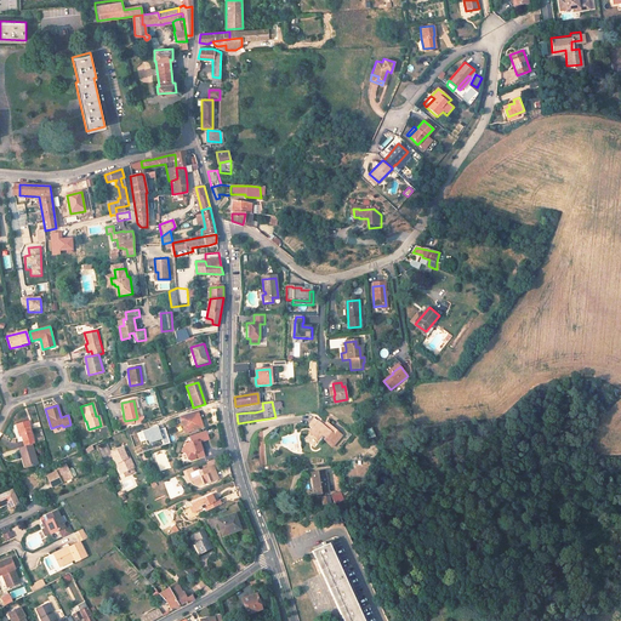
[(203,427),(198,414),(181,419),(186,433),(203,427)]
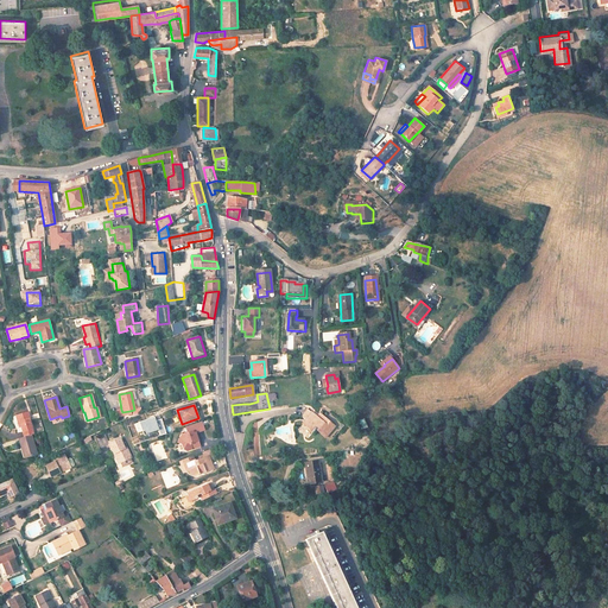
[(309,411),(302,418),(305,422),(309,424),(305,426),(314,434),(316,431),(323,436),(325,438),(328,436),(335,426),(322,416),(318,419),(317,417),(309,411)]
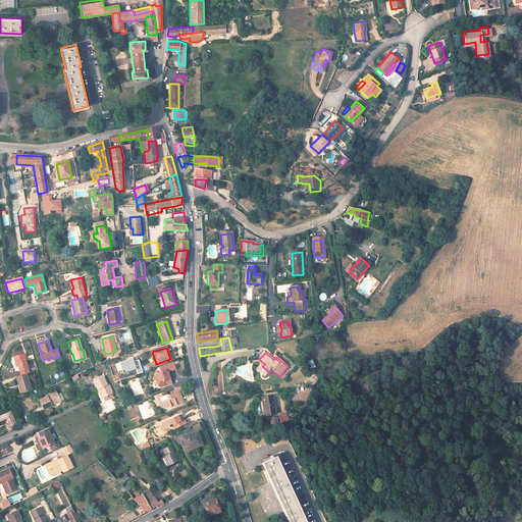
[(23,355),(13,358),(14,363),(16,362),(18,368),(20,375),(27,373),(28,373),(24,360),(23,355)]
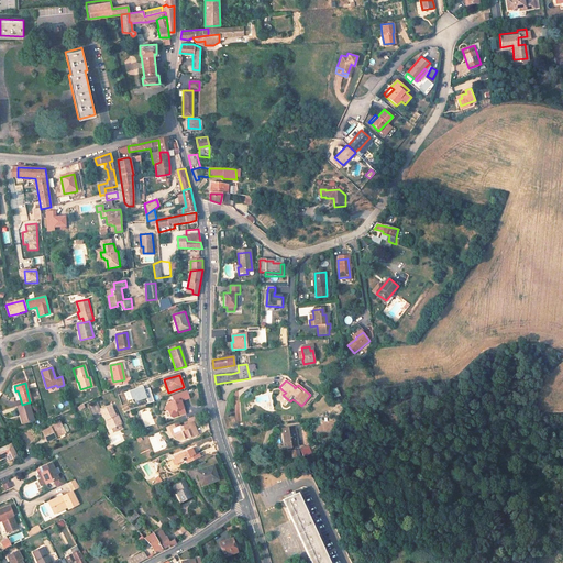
[(189,398),(187,390),(173,396),(174,401),(168,404),(167,407),(170,408),(168,411),(170,417),(174,418),(186,414),(184,407),(181,407),(179,403),(189,398)]
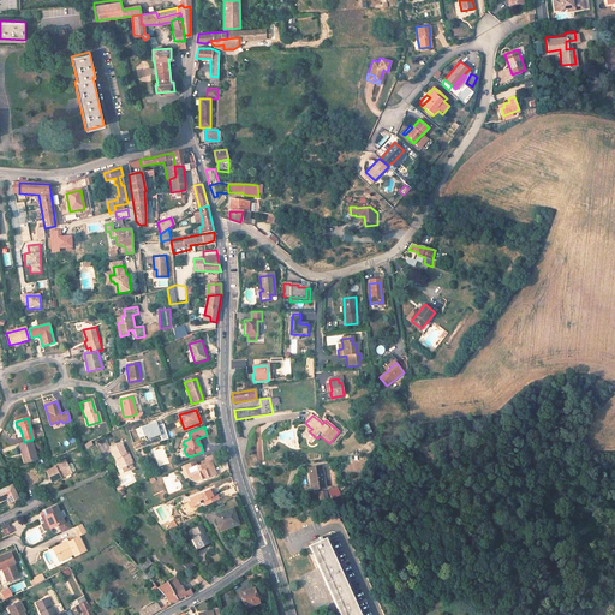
[(28,463),(37,459),(31,440),(24,442),(19,445),(22,453),(24,452),(28,463)]
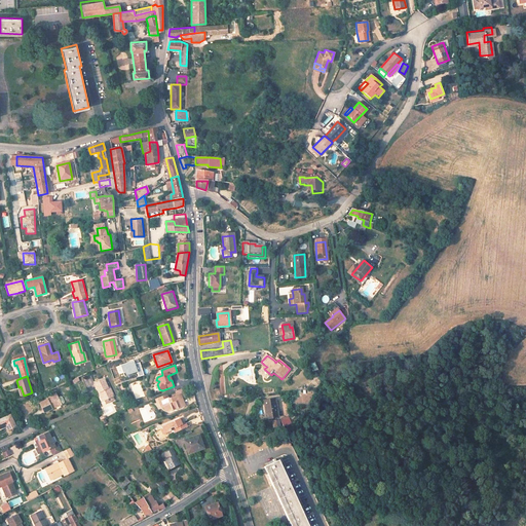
[(113,397),(109,388),(108,389),(104,380),(95,385),(99,393),(100,393),(104,402),(106,406),(115,402),(113,398),(113,397)]
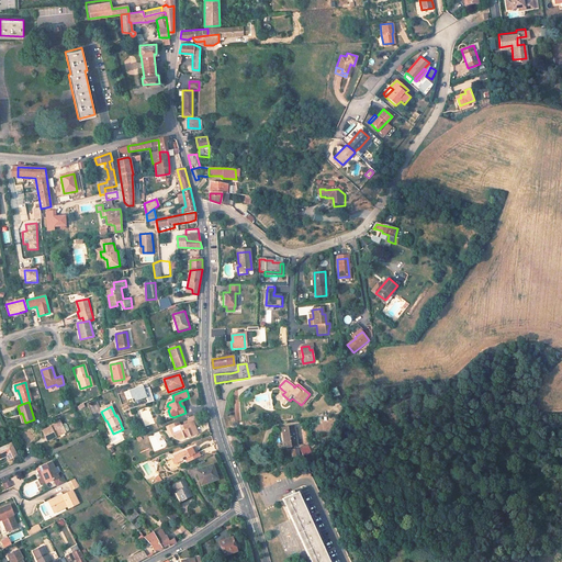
[(197,425),(193,416),(187,418),(188,424),(179,427),(178,427),(177,423),(168,426),(171,436),(172,435),(175,439),(179,441),(183,439),(195,435),(192,426),(197,425)]
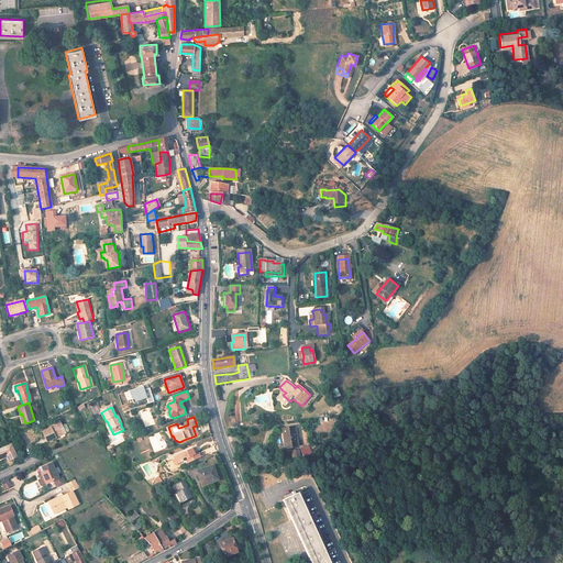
[(62,426),(59,421),(50,426),(51,428),(42,431),(47,442),(55,438),(55,437),(65,431),(62,426)]
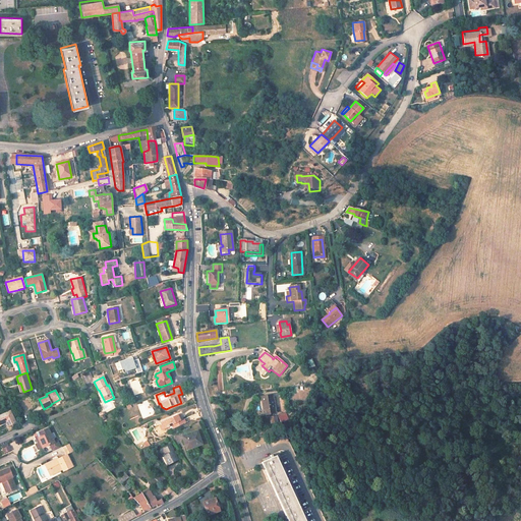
[(60,399),(51,404),(51,405),(64,399),(61,392),(57,394),(60,399)]
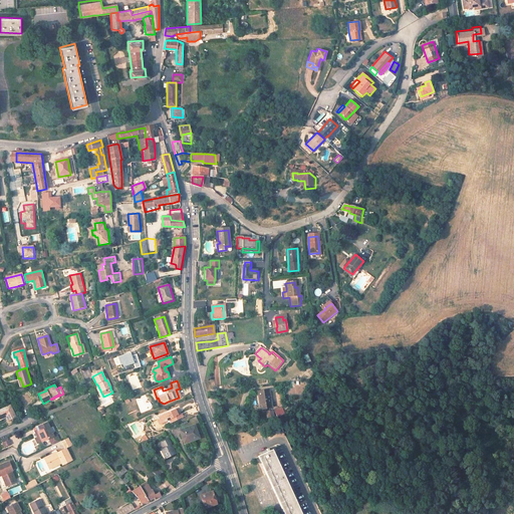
[(272,408),(269,390),(258,392),(260,410),(272,408)]
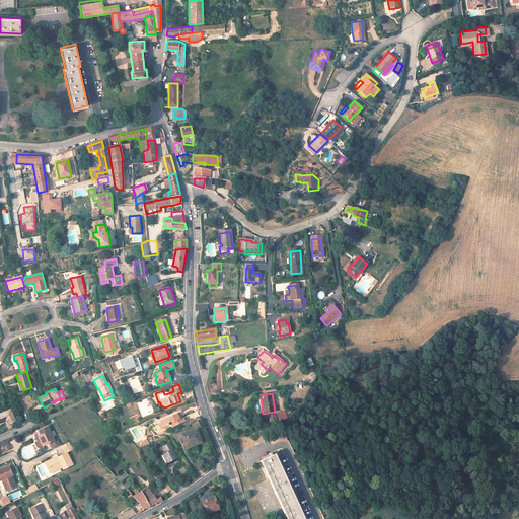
[(10,410),(0,414),(0,423),(6,421),(8,425),(16,422),(10,410)]
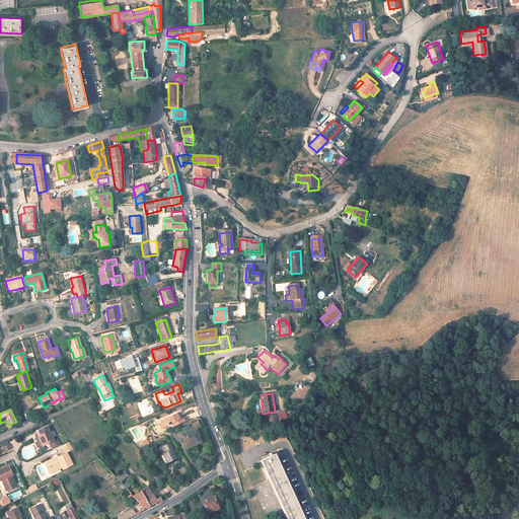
[(285,412),(277,415),(279,421),(287,417),(285,412)]
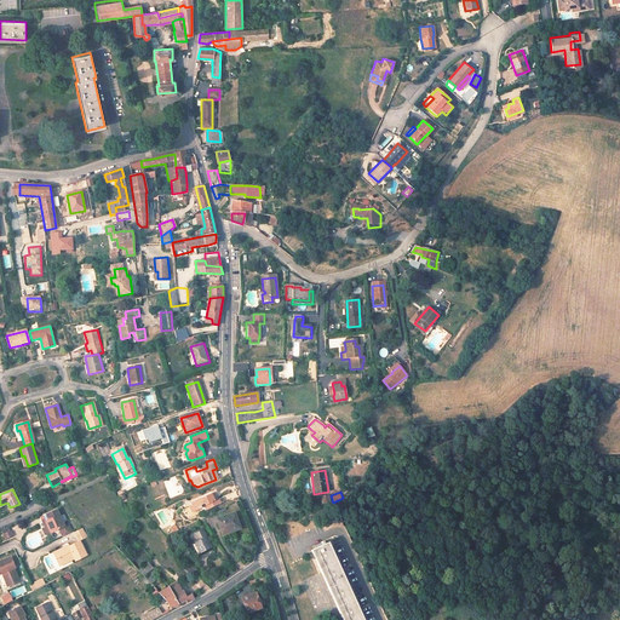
[(220,504),(218,500),(212,503),(211,499),(212,498),(211,495),(201,499),(196,501),(190,504),(191,506),(188,507),(191,514),(200,510),(199,506),(205,504),(205,506),(205,507),(206,511),(220,504)]
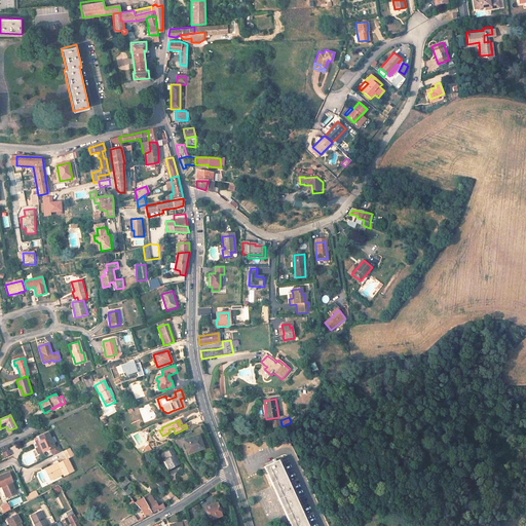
[(35,438),(39,447),(35,448),(38,454),(49,449),(52,456),(61,453),(58,446),(54,447),(47,433),(35,438)]
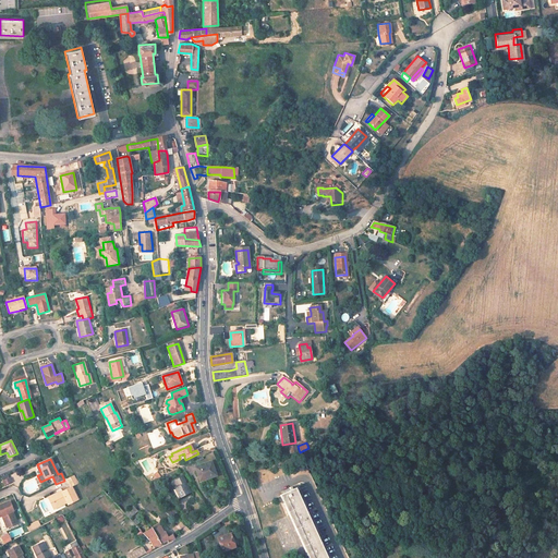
[(216,475),(210,461),(195,466),(201,482),(216,475)]
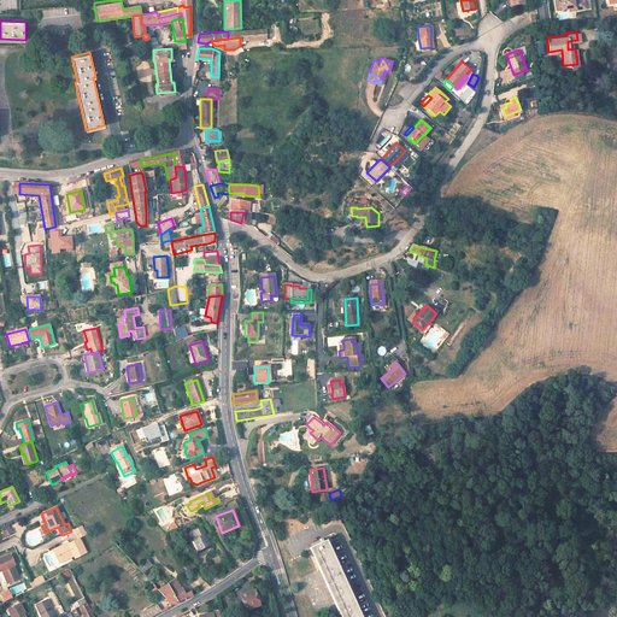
[(78,538),(87,534),(81,527),(72,530),(77,539),(78,538)]
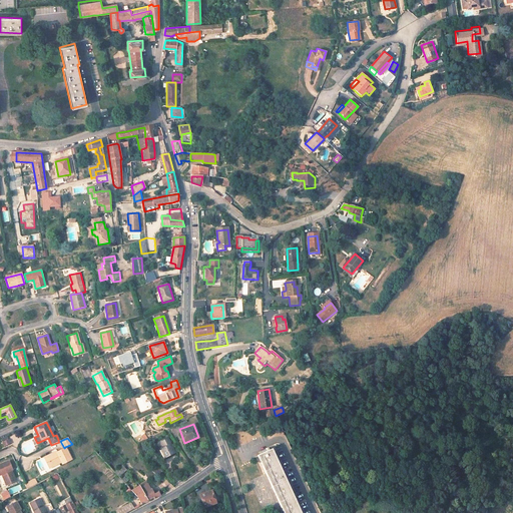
[(174,453),(166,439),(160,442),(163,449),(159,450),(164,459),(174,453)]
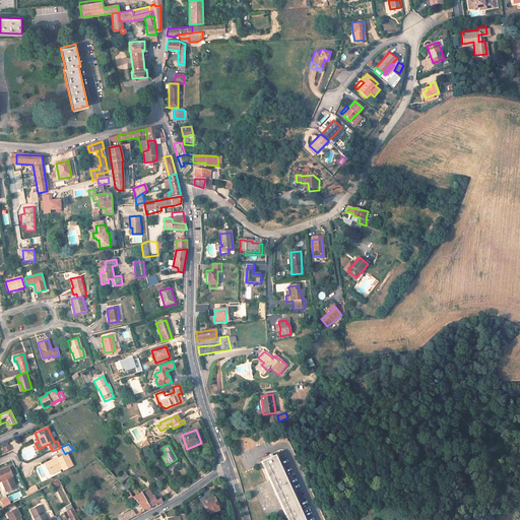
[(52,472),(62,468),(63,470),(72,465),(66,453),(65,454),(58,457),(57,457),(47,462),(52,472)]
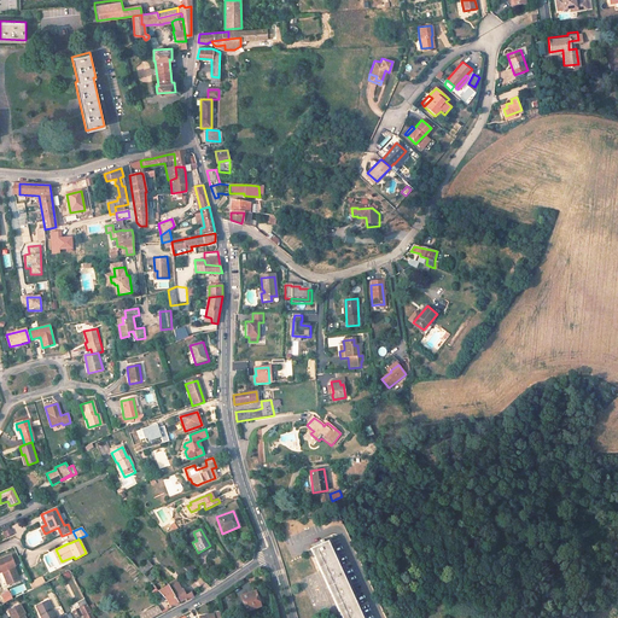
[(359,617),(325,541),(305,549),(337,617),(359,617)]
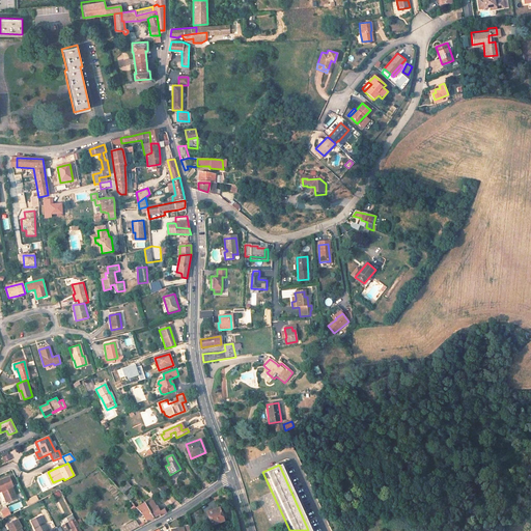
[(9,476),(0,480),(0,491),(3,491),(4,490),(8,501),(18,498),(12,486),(14,485),(9,476)]
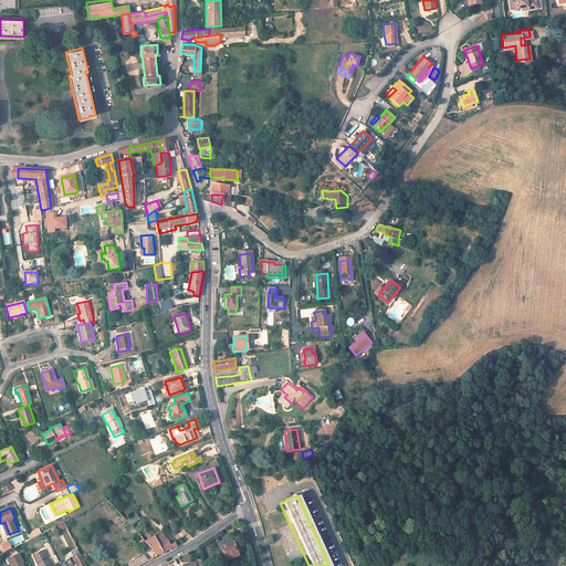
[(130,527),(139,519),(135,513),(125,521),(130,527)]
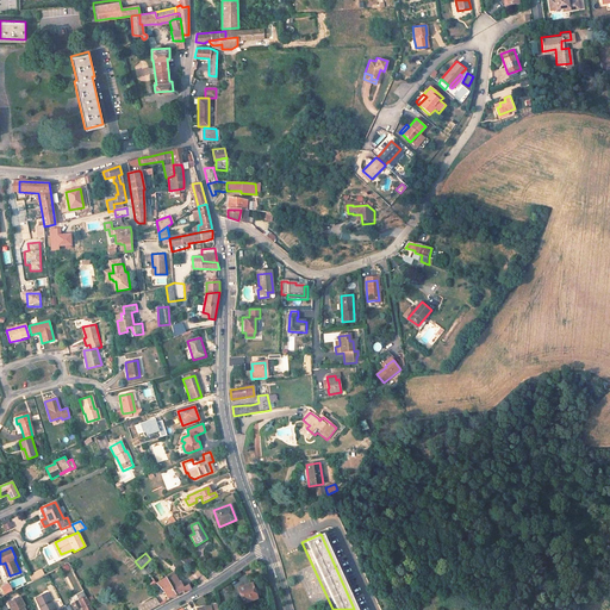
[(178,573),(193,560),(186,553),(180,558),(182,560),(173,567),(178,573)]
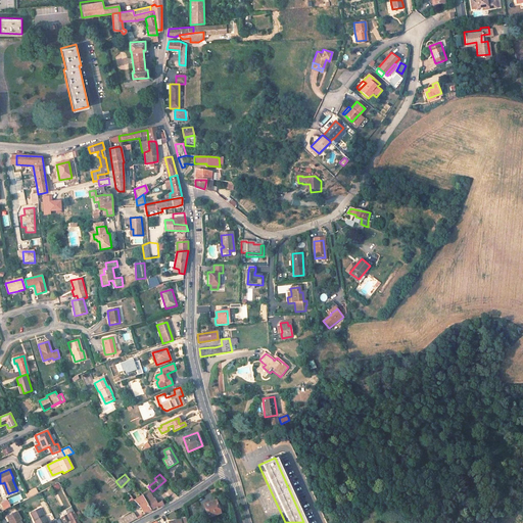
[(35,488),(25,493),(27,497),(37,492),(35,488)]
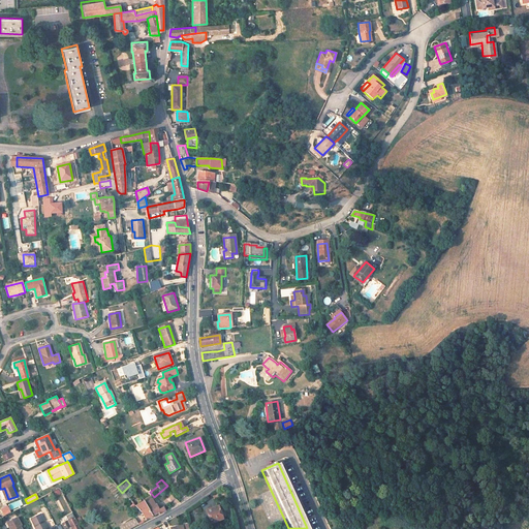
[(155,505),(152,500),(145,504),(153,517),(158,514),(159,515),(165,511),(163,507),(159,509),(156,504),(155,505)]
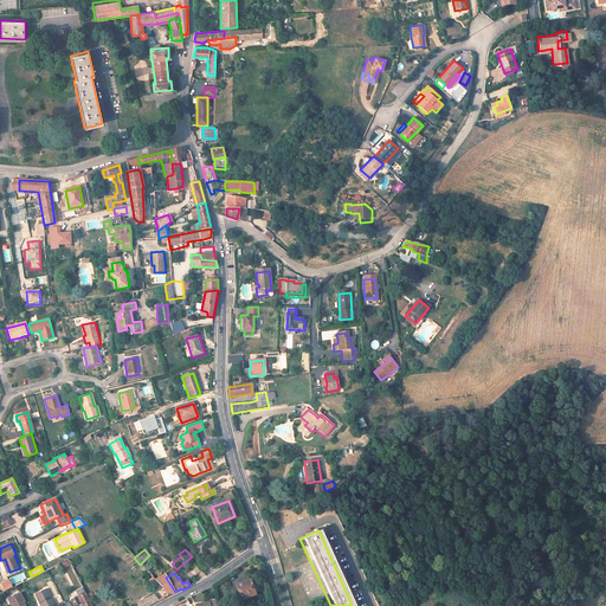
[(161,588),(167,597),(168,597),(168,595),(174,594),(174,592),(175,592),(166,578),(163,574),(154,580),(158,584),(161,588)]
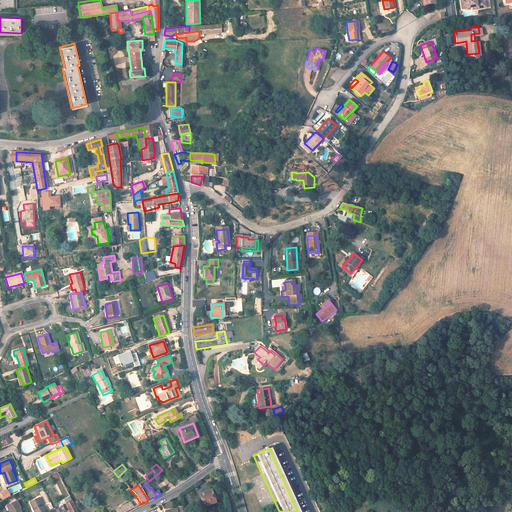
[(1,494),(4,500),(11,497),(8,490),(1,494)]
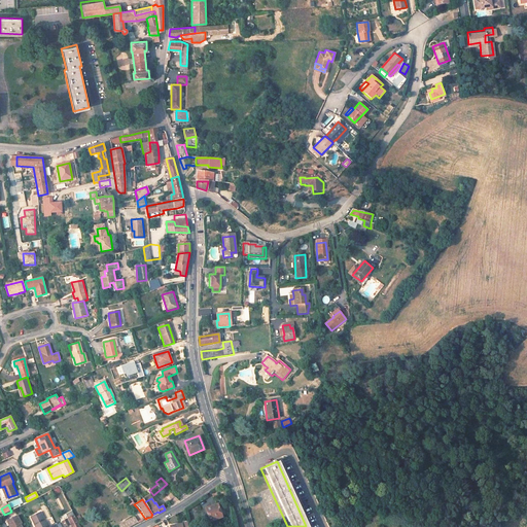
[(205,521),(220,518),(217,504),(204,507),(206,515),(203,516),(205,521)]
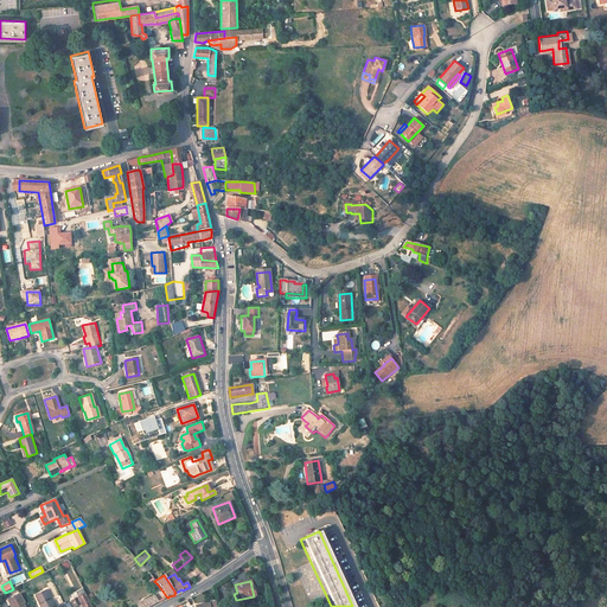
[(55,606),(52,599),(51,600),(46,589),(34,595),(39,605),(40,605),(42,606),(63,606),(63,605),(57,606),(55,606)]
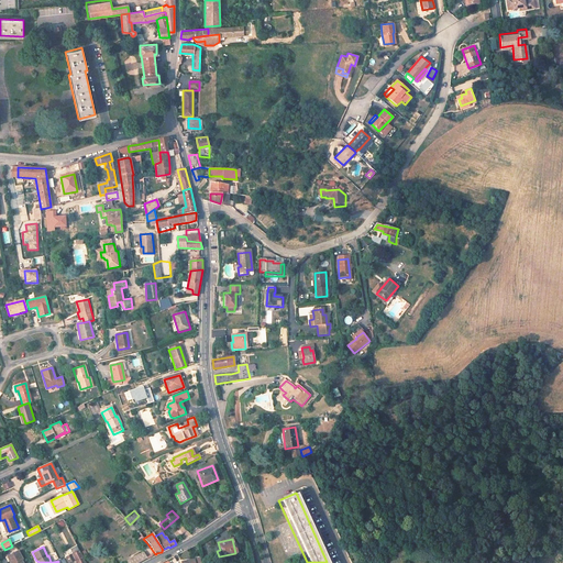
[(13,561),(14,562),(24,562),(23,560),(24,559),(20,551),(8,556),(11,561),(11,562),(13,561)]
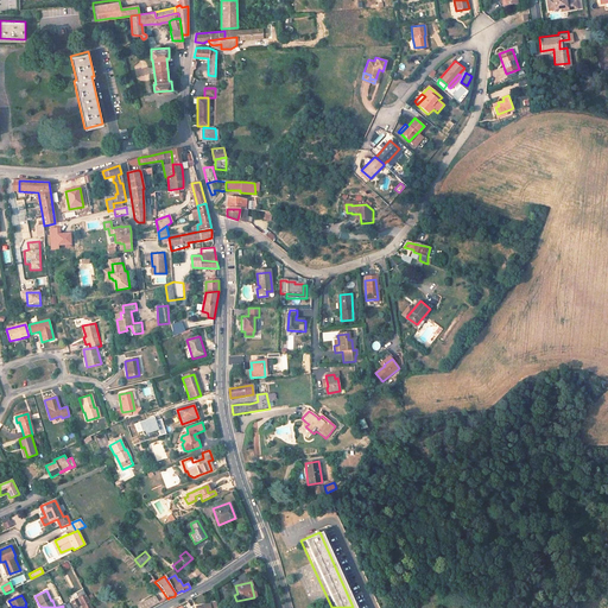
[(81,605),(82,607),(93,607),(92,605),(86,595),(78,599),(71,602),(74,607),(81,605)]
